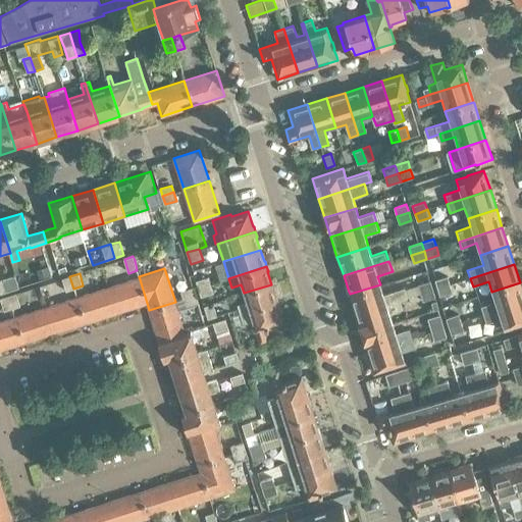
[(66,291),(73,289),(69,276),(62,278),(66,291)]
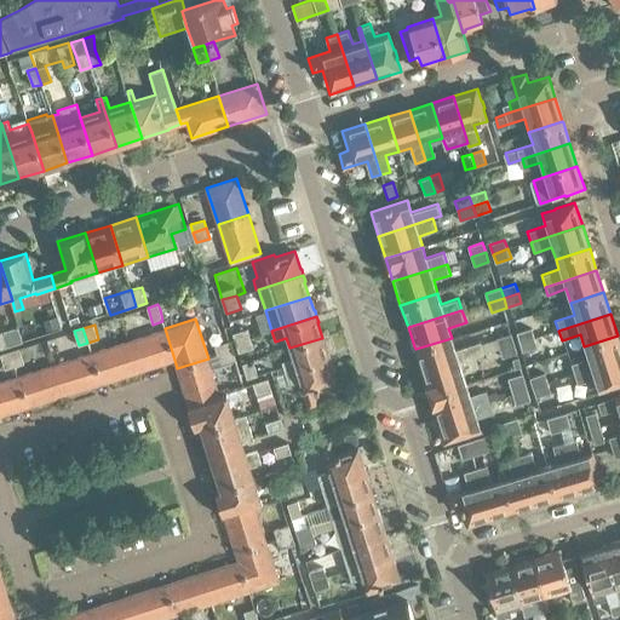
[(165,328),(128,340),(138,372),(174,360),(165,328)]
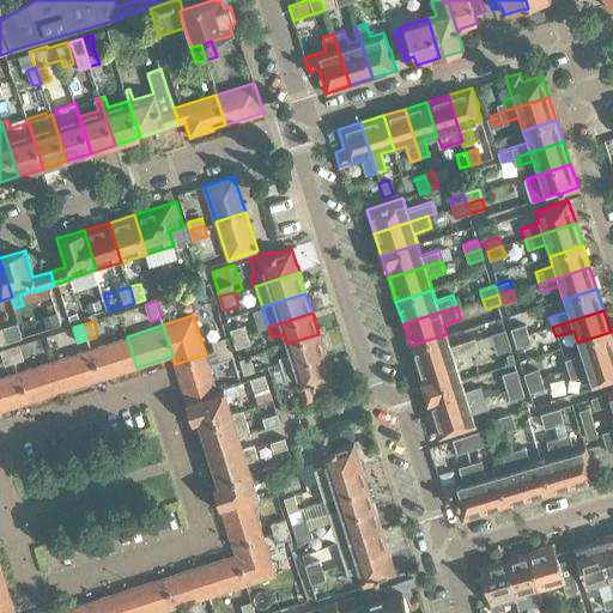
[(510,329),(514,339),(528,334),(526,325),(510,329)]
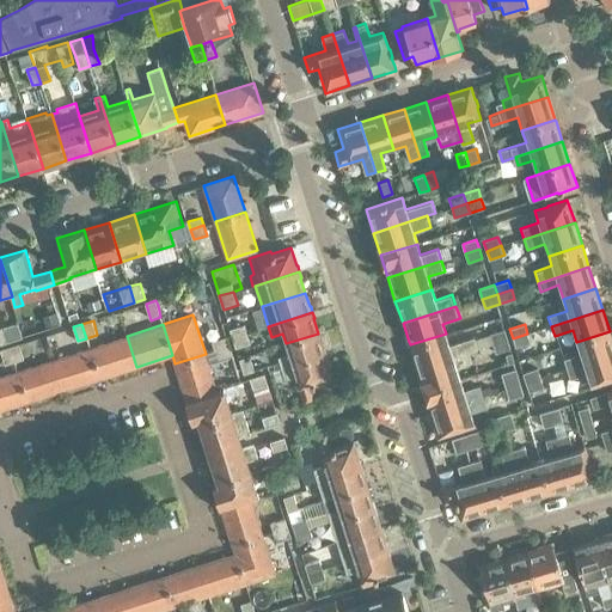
[(248,332),(245,325),(231,330),(233,338),(248,332)]
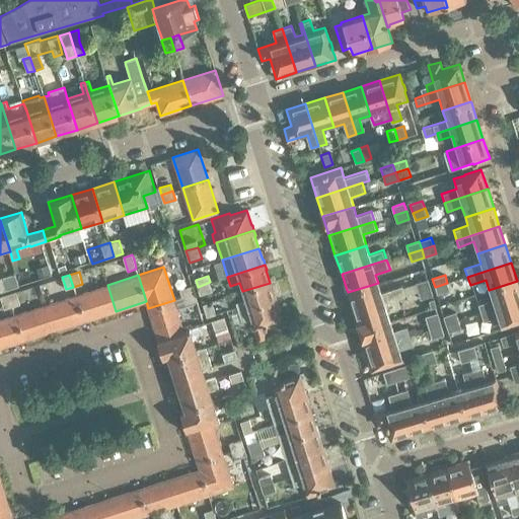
[(416,284),(418,292),(430,288),(428,280),(416,284)]
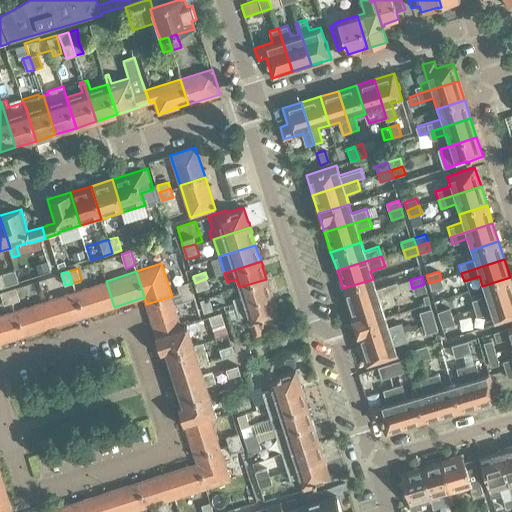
[(511,296),(511,284),(510,277),(482,286),(486,296),(471,301),(473,309),(511,296)]
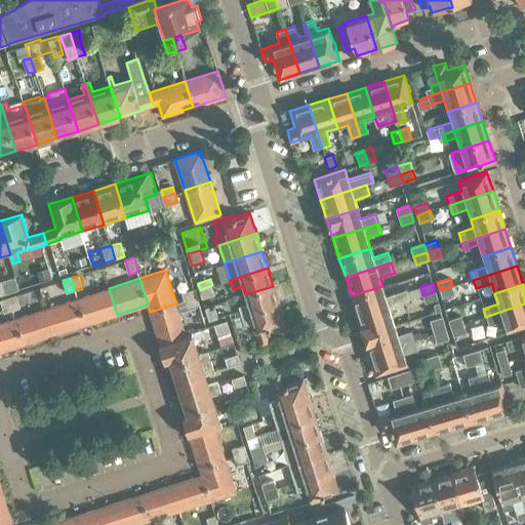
[(215,295),(212,285),(200,290),(203,299),(215,295)]
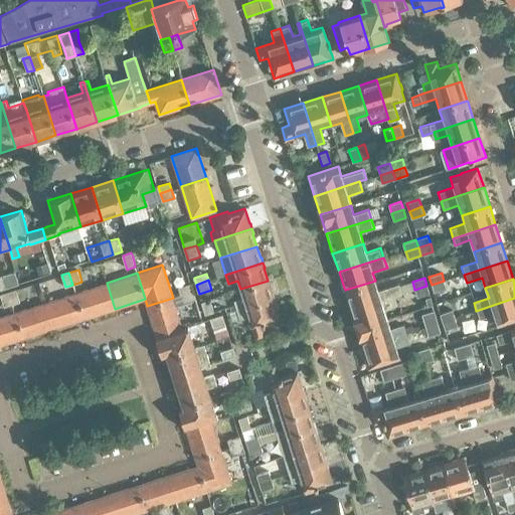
[(243,299),(240,299),(234,301),(237,310),(274,298),(273,293),(272,293),(268,281),(240,289),(243,299)]
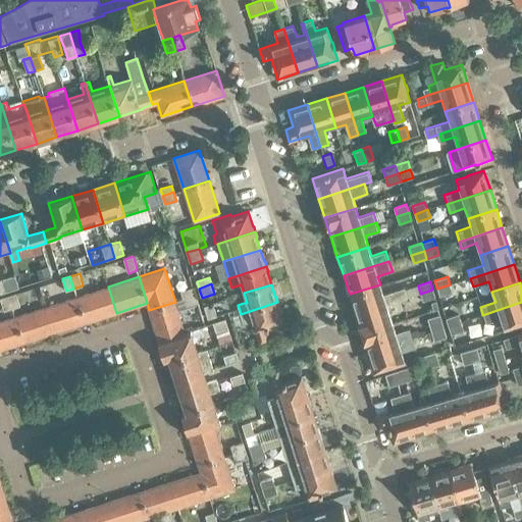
[(380,284),(350,294),(356,313),(409,296),(406,286),(383,294),(380,284)]
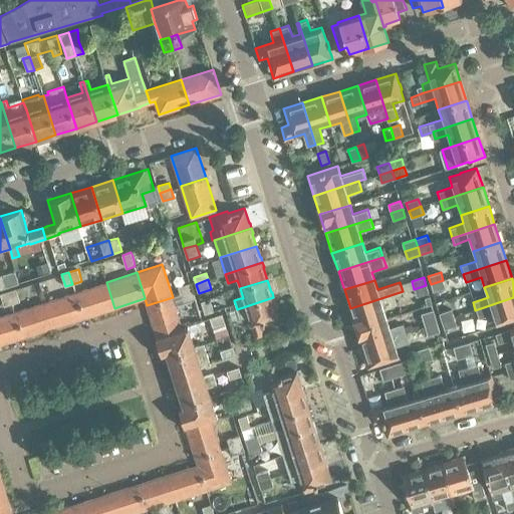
[(443,280),(431,284),(434,292),(446,288),(443,280)]
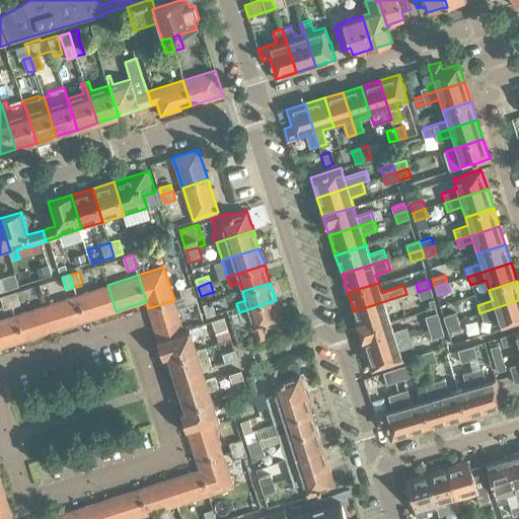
[(75,295),(84,321),(116,311),(107,285),(75,295)]
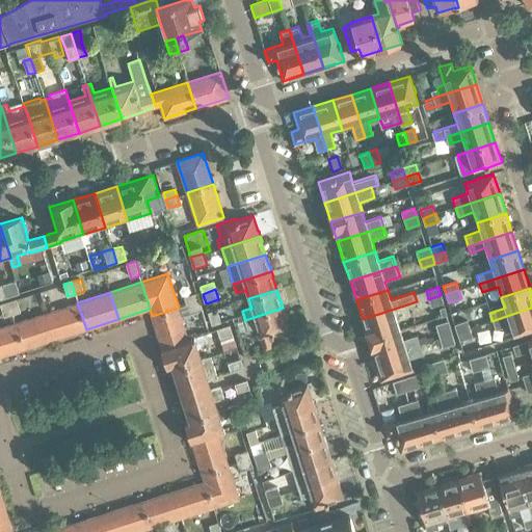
[(183,296),(186,306),(200,301),(197,292),(183,296)]
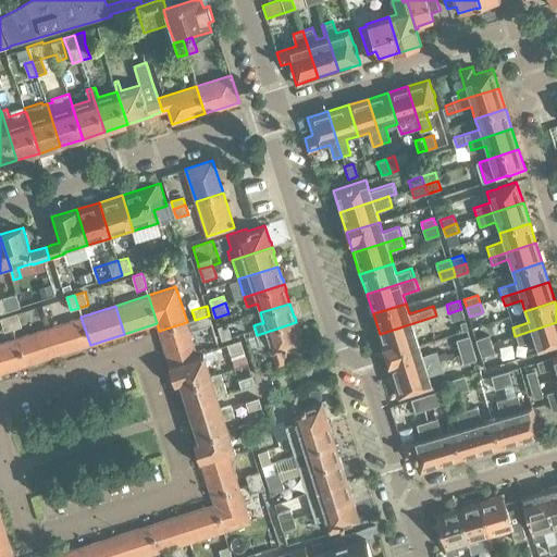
[(461,309),(448,313),(452,322),(465,317),(461,309)]
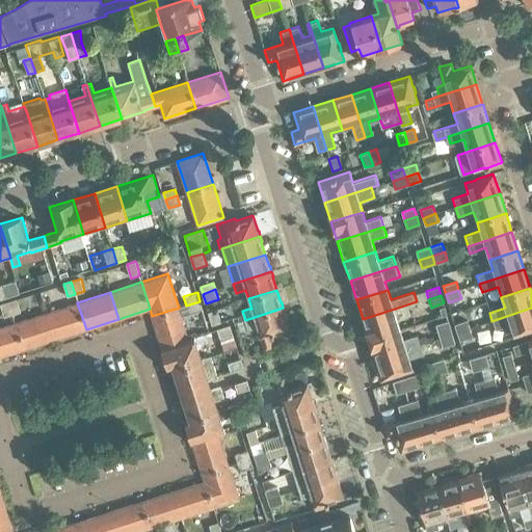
[(18,299),(9,301),(14,314),(22,312),(18,299)]
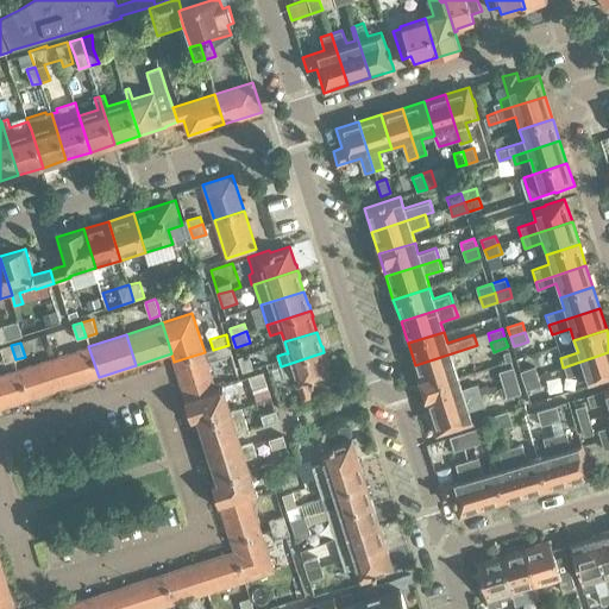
[(0,349),(4,363),(16,359),(11,345),(0,349)]
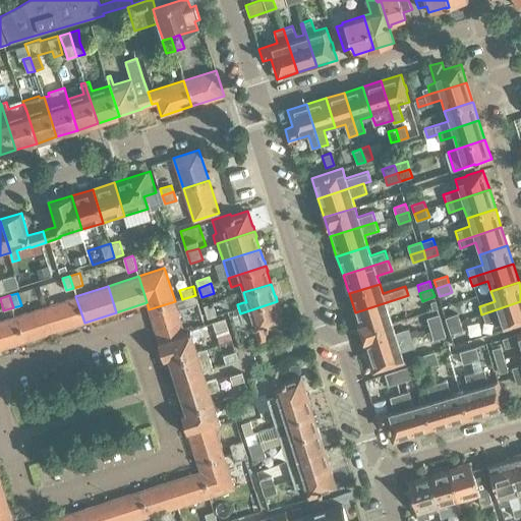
[(195,295),(182,299),(185,307),(198,304),(195,295)]
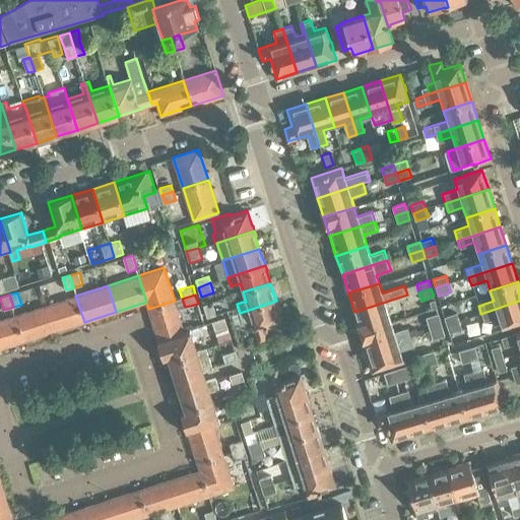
[(407,295),(354,312),(361,331),(391,322),(388,313),(402,308),(400,301),(408,298),(407,295)]
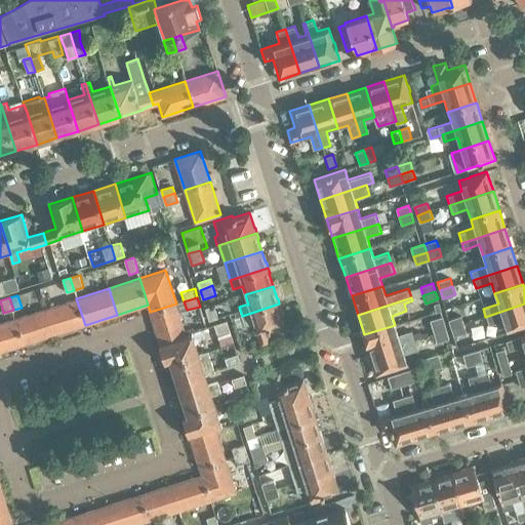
[(55,334),(85,325),(76,298),(47,309),(55,334)]
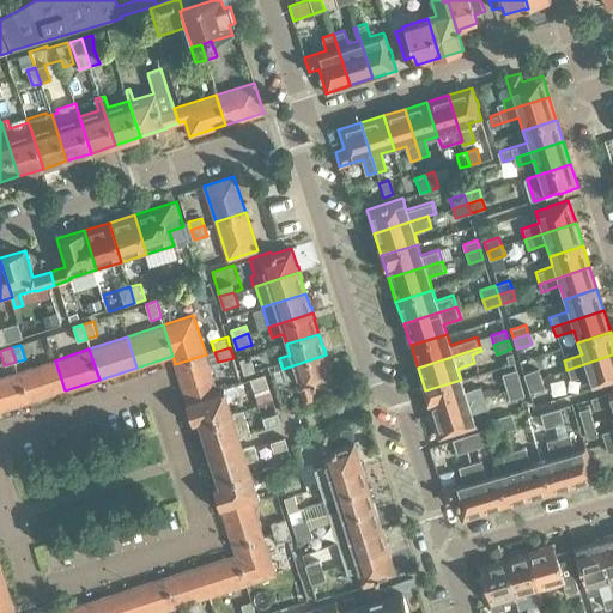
[(206,354),(175,364),(187,400),(219,389),(206,354)]
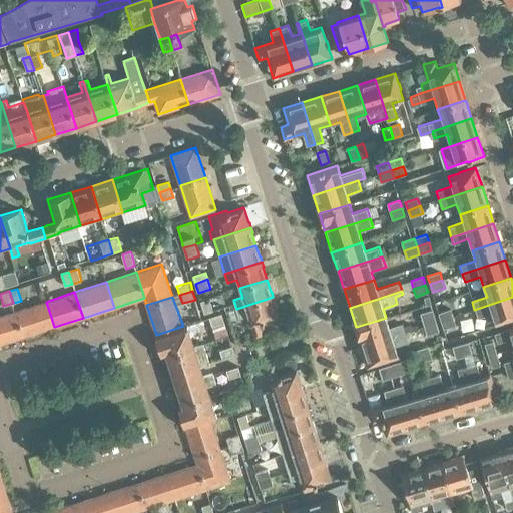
[(247,316),(255,339),(265,336),(261,324),(280,318),(275,303),(273,297),(236,309),(239,318),(247,316)]
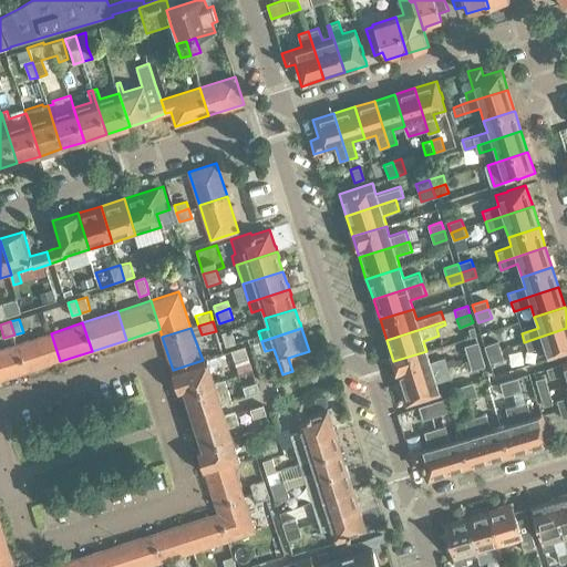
[(559,354),(566,351),(566,328),(524,342),(527,351),(544,346),(548,358),(559,354)]
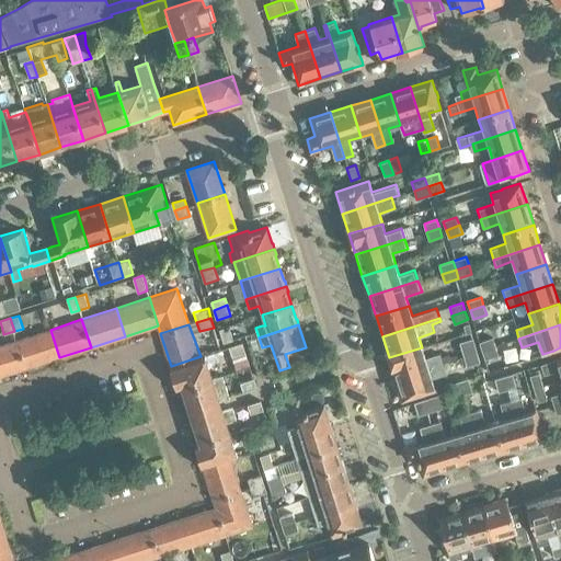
[(229,325),(218,329),(224,343),(235,340),(229,325)]
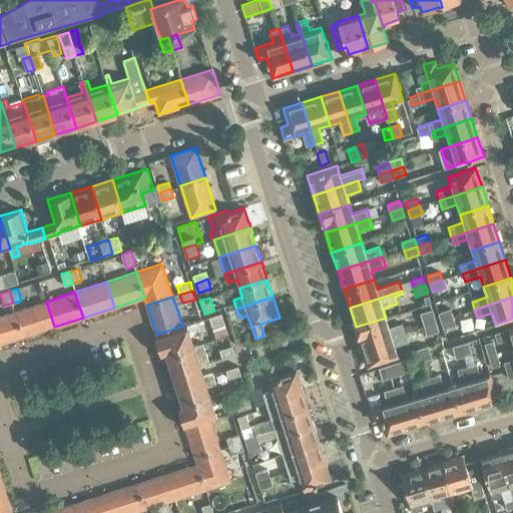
[(15,311),(23,337),(54,327),(46,302),(23,309),(15,311)]
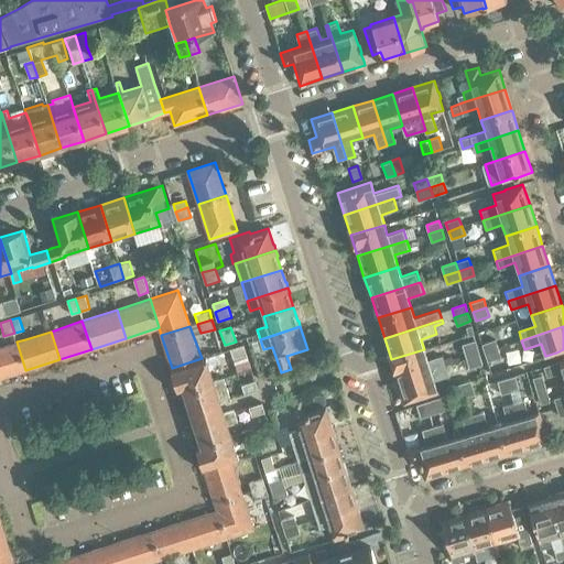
[(483,344),(485,353),(498,348),(496,339),(483,344)]
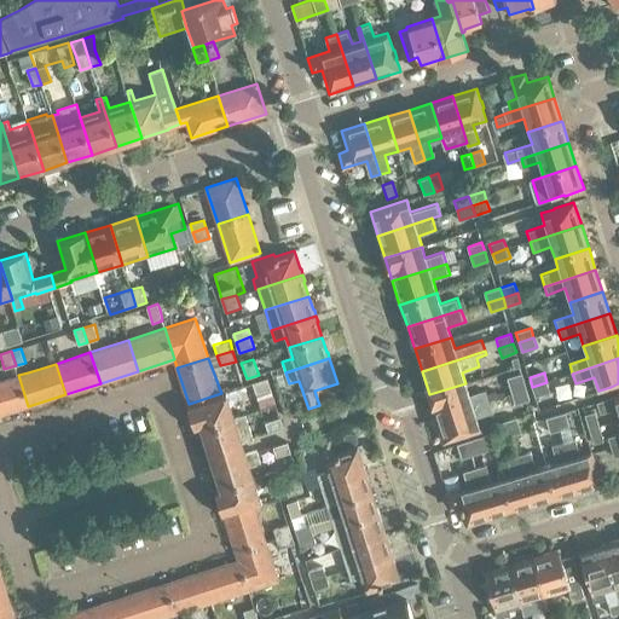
[(508,377),(513,394),(527,389),(522,374),(508,377)]
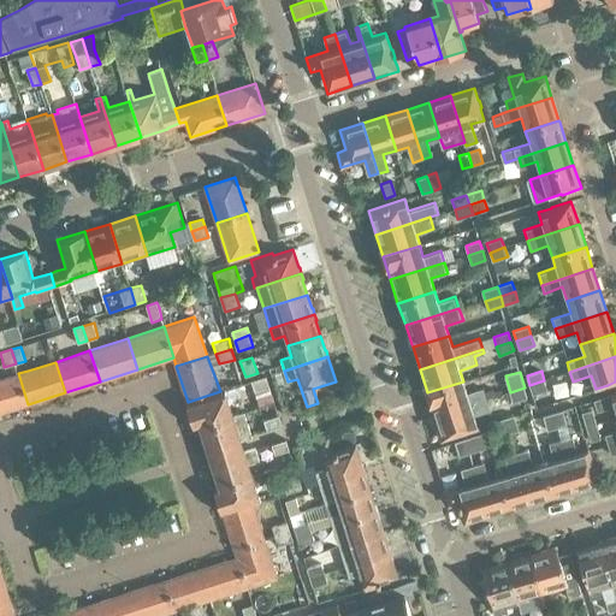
[(0,379),(0,413),(28,404),(18,373),(0,379)]
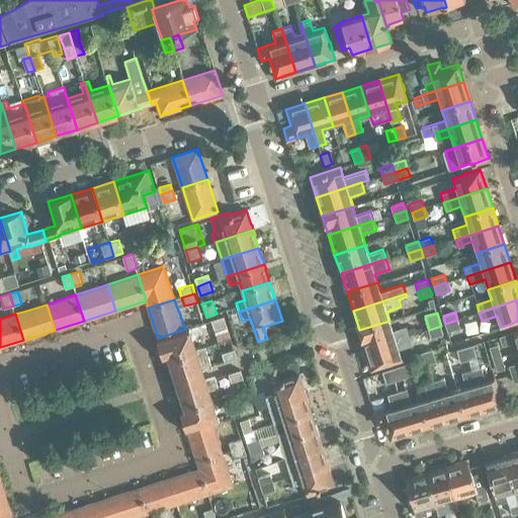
[(214,329),(227,325),(224,317),(211,321),(214,329)]
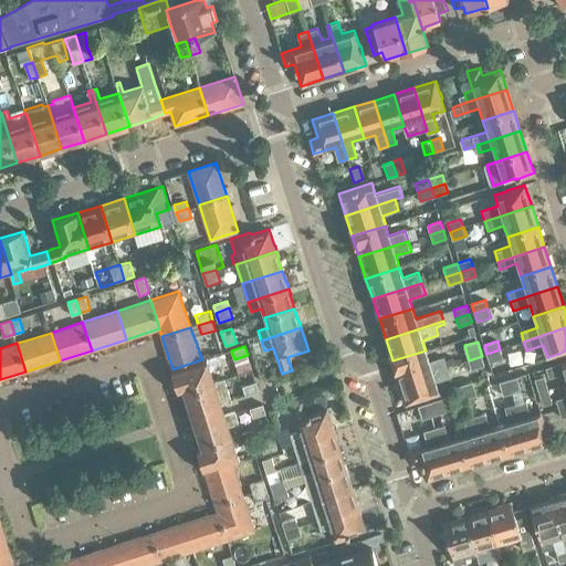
[(500,349),(486,354),(490,363),(503,358),(500,349)]
